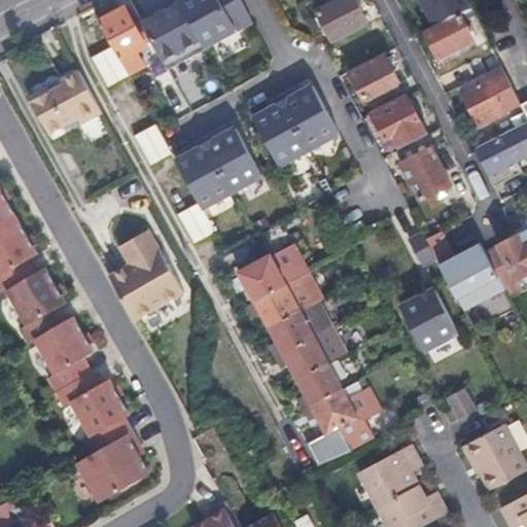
[(142,21),(169,71),(207,49),(205,45),(180,0),(142,21)]
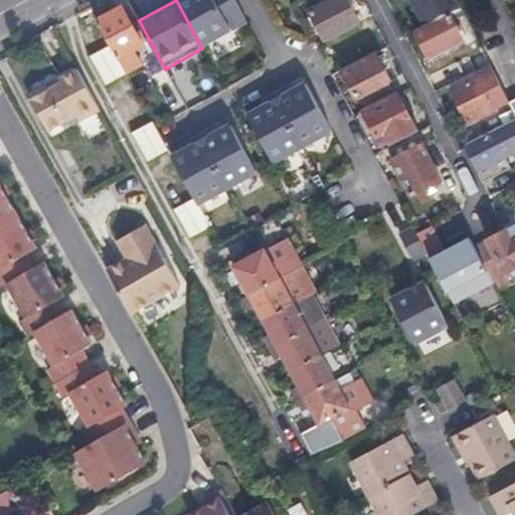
[(246,19),(235,0),(176,0),(200,44),(246,19)]
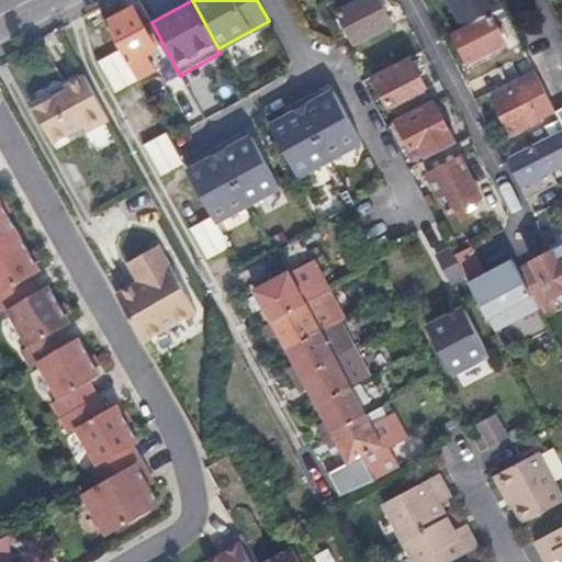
[(393,23),(381,0),(363,0),(339,12),(356,43),(393,23)]
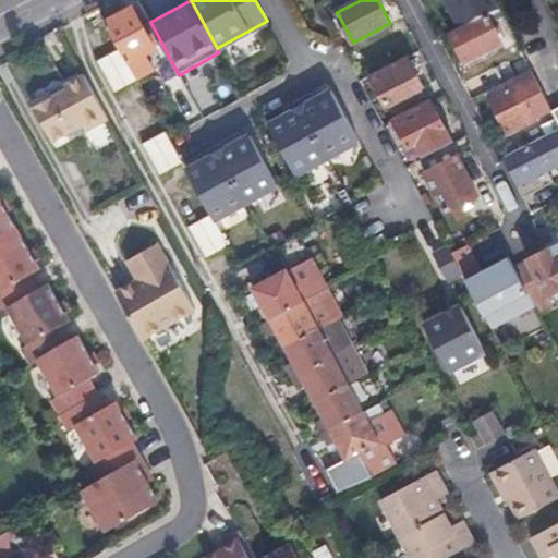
[(134,7),(105,22),(120,49),(136,79),(154,69),(146,53),(156,48),(134,7)]
